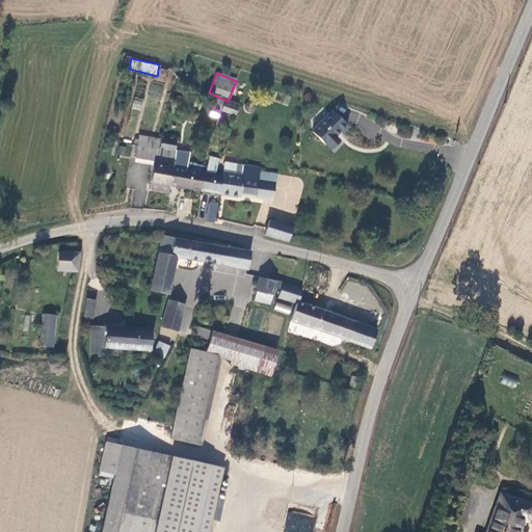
[(222,106),(220,111),(233,116),(238,105),(228,101),(219,98),(217,104),(222,106)]
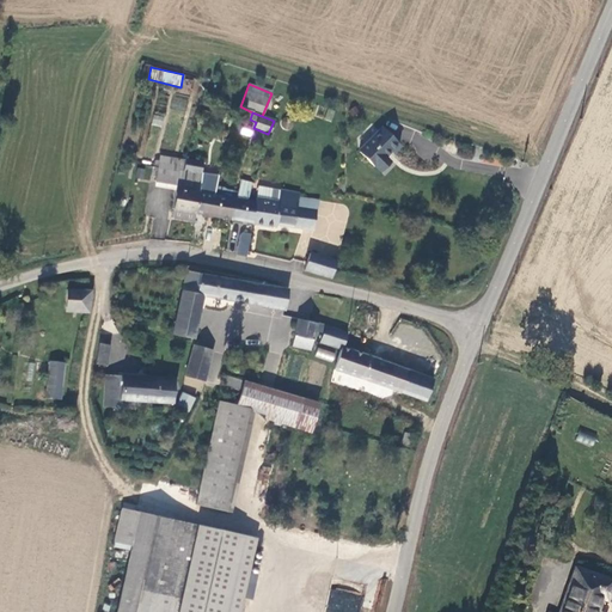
[(242,126),(239,134),(251,138),(254,129),(242,126)]
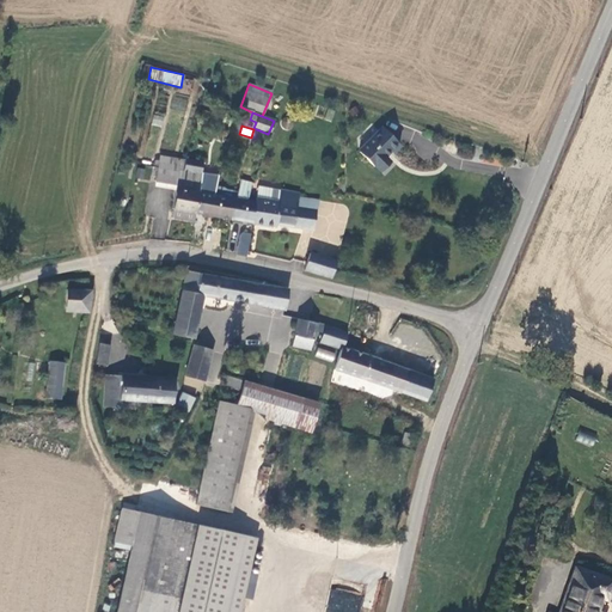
[(397,146),(377,127),(354,152),(374,172),(385,160),(381,158),(387,152),(390,154),(397,146)]
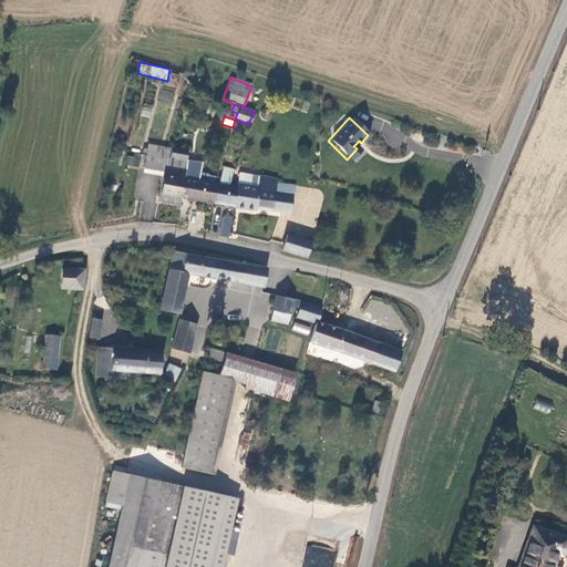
[(167,157),(169,147),(146,142),(140,165),(163,172),(167,157)]
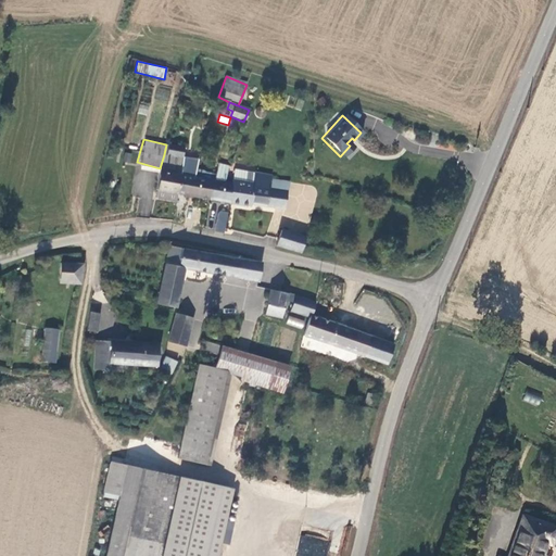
[(136,164),(137,153),(125,152),(124,163),(136,164)]
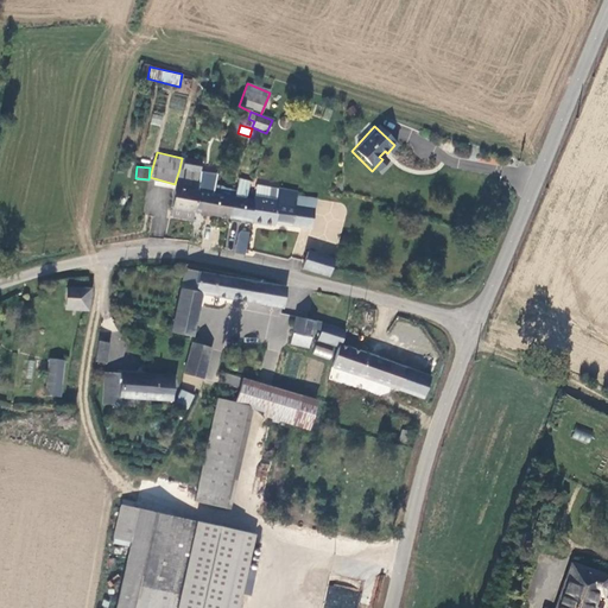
[(197,175),(179,169),(175,184),(166,217),(190,222),(191,213),(191,204),(194,191),(197,175)]
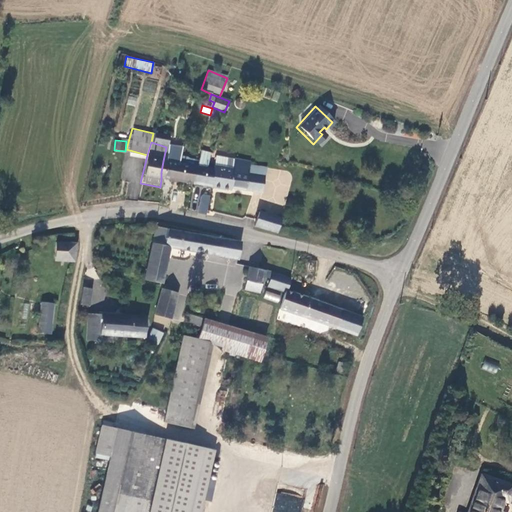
[(195,166),(193,166),(190,184),(208,187),(210,169),(205,168),(209,154),(199,152),(196,162),(195,166)]
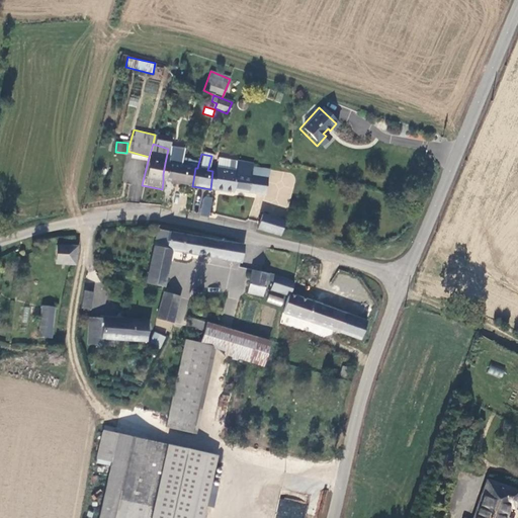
[(250,163),(216,158),(212,171),(210,189),(231,192),(231,189),(262,194),(265,177),(248,174),(250,166),(250,163)]
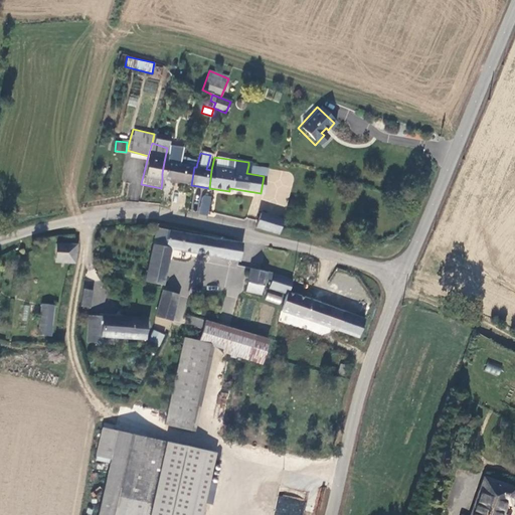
[(181,158),(179,165),(194,167),(196,167),(197,163),(188,160),(187,159),(181,158)]
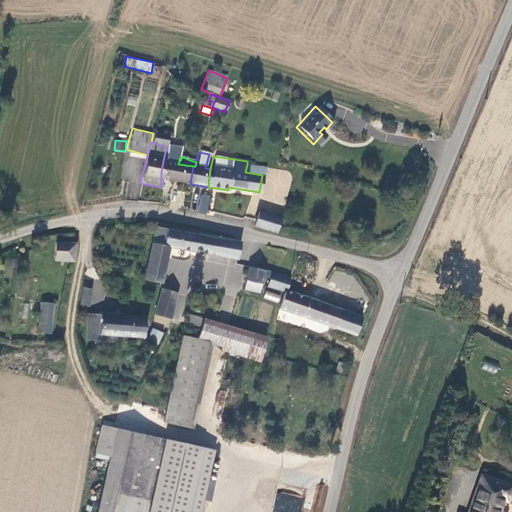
[(193,166),(178,164),(163,161),(161,172),(161,179),(190,184),(193,166)]
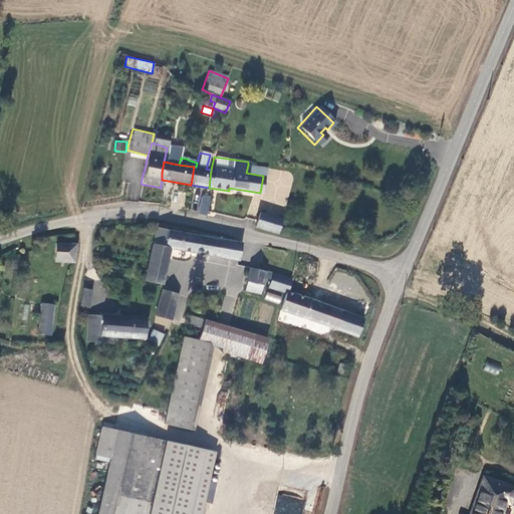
[(264,168),(248,165),(246,173),(263,176),(264,168)]
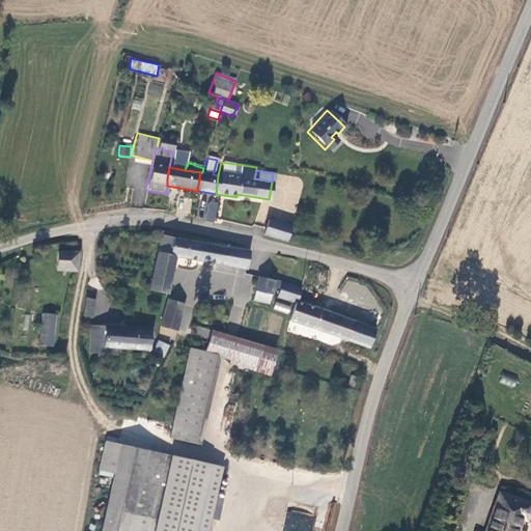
[(211,223),(214,204),(210,203),(208,211),(205,210),(203,221),(211,223)]
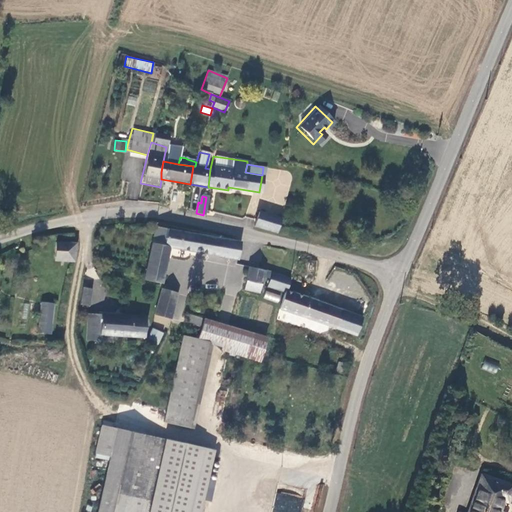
[(275,230),(278,218),(256,213),(252,227),(274,233),(275,230)]
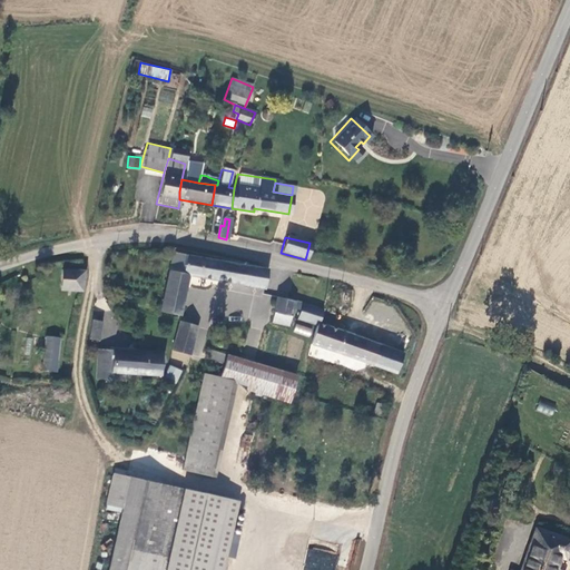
[(173,255),(160,308),(179,313),(188,274),(262,287),(265,269),(173,255)]
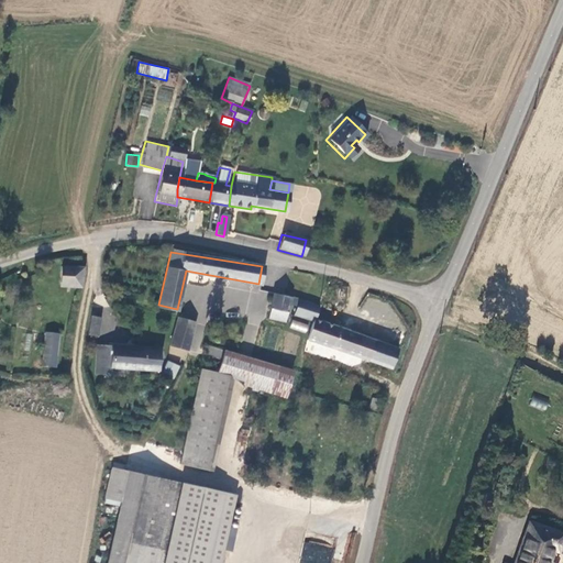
[(81,266),(61,264),(58,286),(78,288),(81,266)]
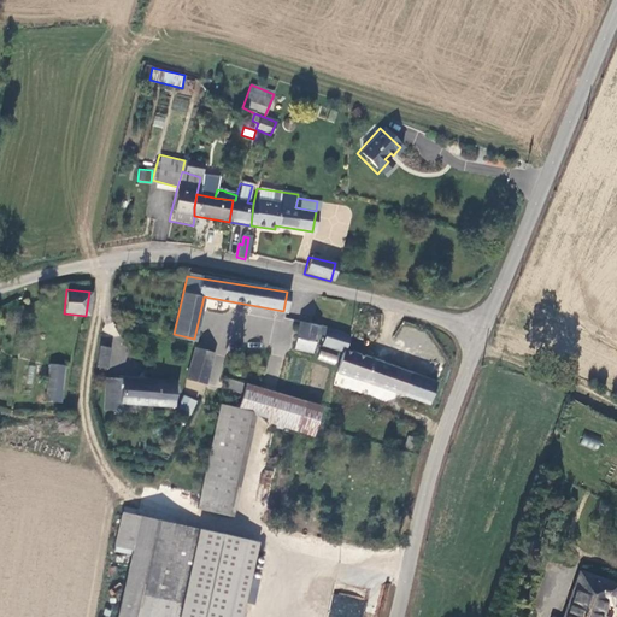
[(311,333),(312,324),(295,319),(289,346),(306,351),(311,333)]
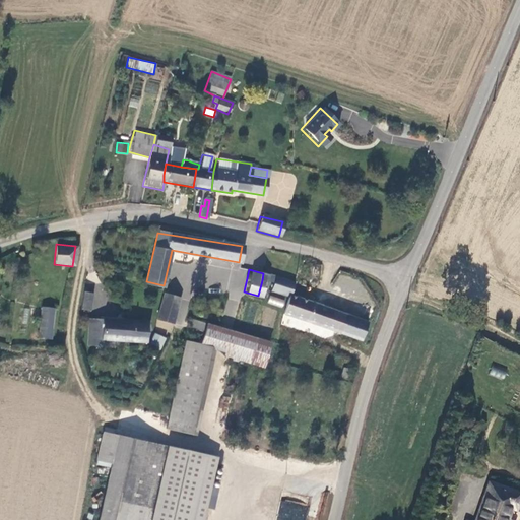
[(270,283),(272,276),(263,273),(262,280),(270,283)]
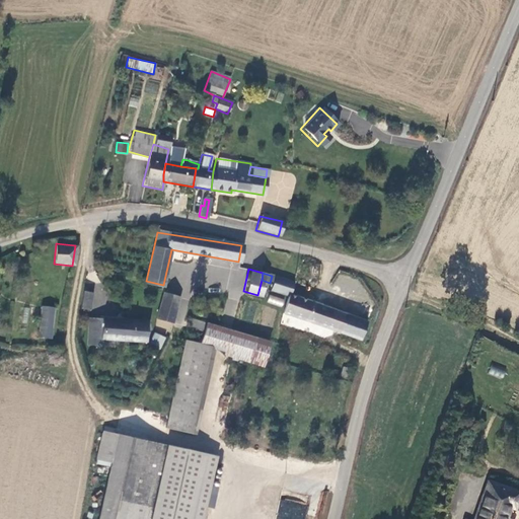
[(290,282),(278,278),(272,276),(270,283),(268,290),(286,295),(290,282)]
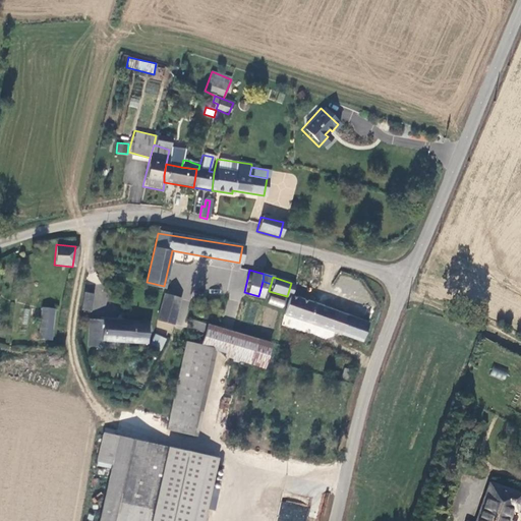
[(82,309),(91,311),(94,293),(85,291),(82,309)]
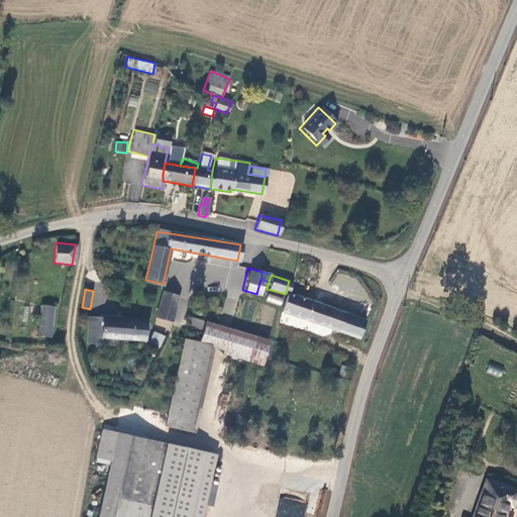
[(158,317),(173,322),(180,297),(165,293),(158,317)]
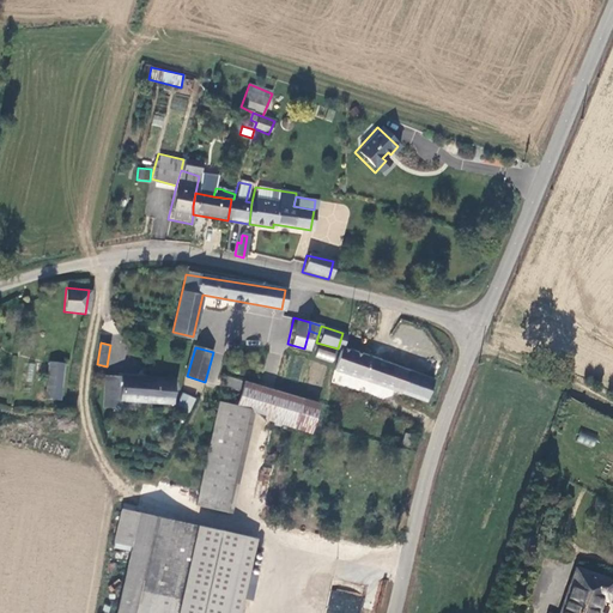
[(333,363),(337,353),(319,347),(315,357),(333,363)]
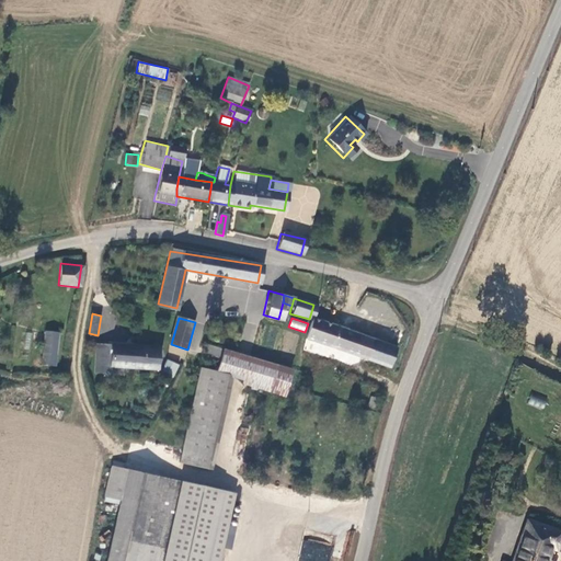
[(385,369),(392,350),(309,319),(304,340),(385,369)]
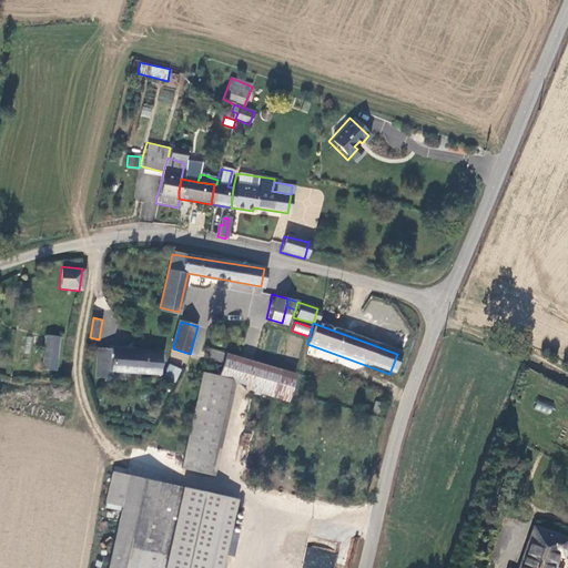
[(46,336),(41,369),(56,371),(59,338),(46,336)]
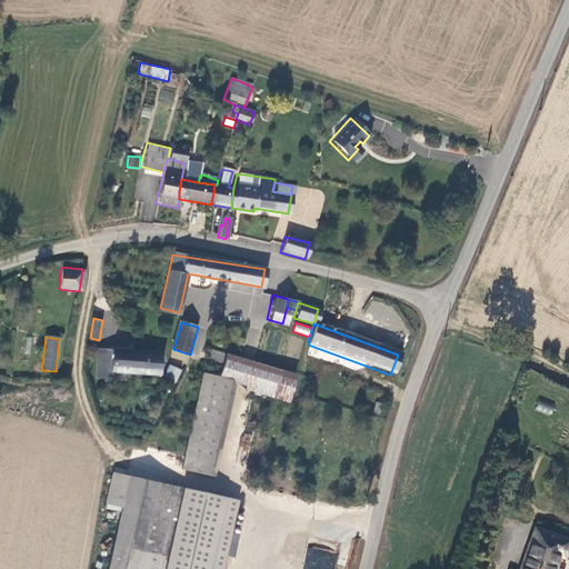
[(223,360),(226,352),(206,347),(203,355),(223,360)]
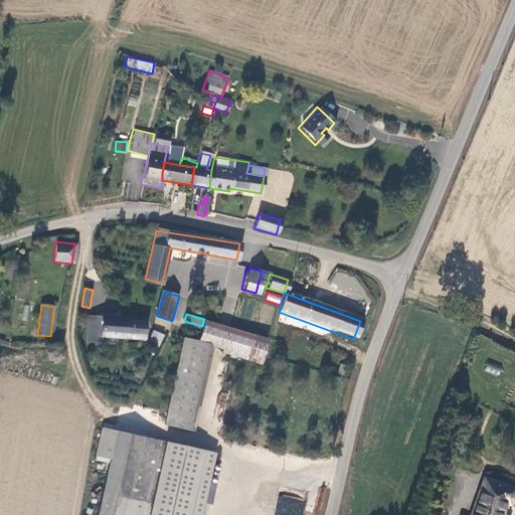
[(144,339),(145,319),(86,317),(84,344),(89,344),(91,338),(100,338),(144,339)]
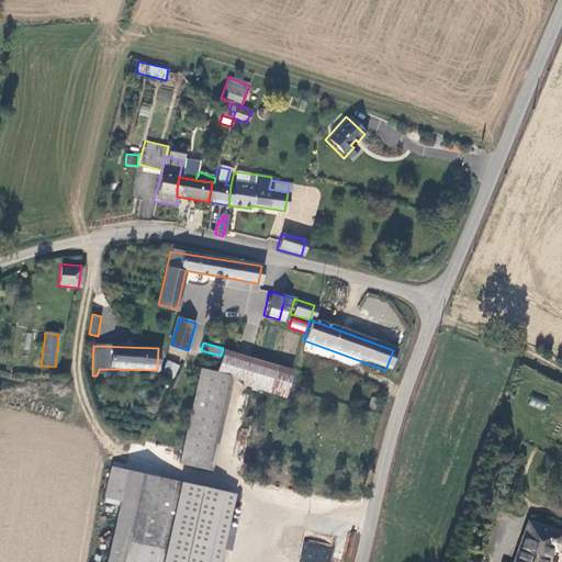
[(267,390),(276,362),(223,348),(221,356),(215,374),(225,378),(226,375),(242,379),(240,382),(267,390)]
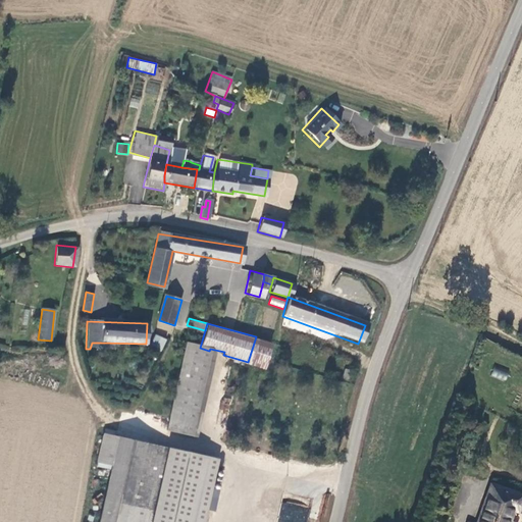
[(159,351),(164,338),(158,335),(153,348),(159,351)]
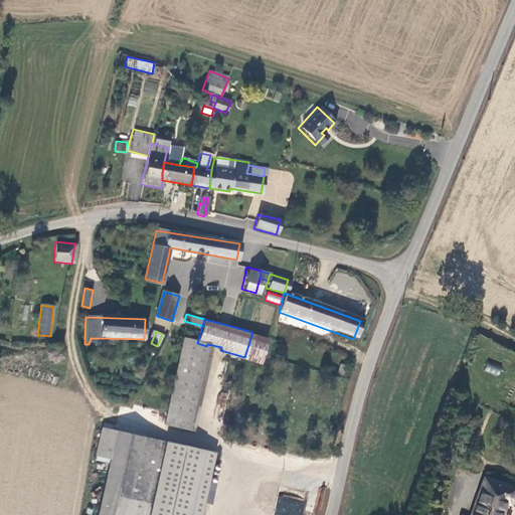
[(266,336),(252,332),(244,357),(259,361),(266,336)]
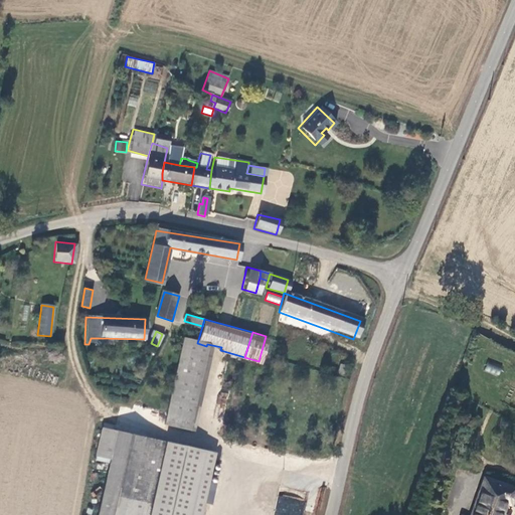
[(197,343),(181,339),(164,425),(188,431),(206,346),(197,343)]
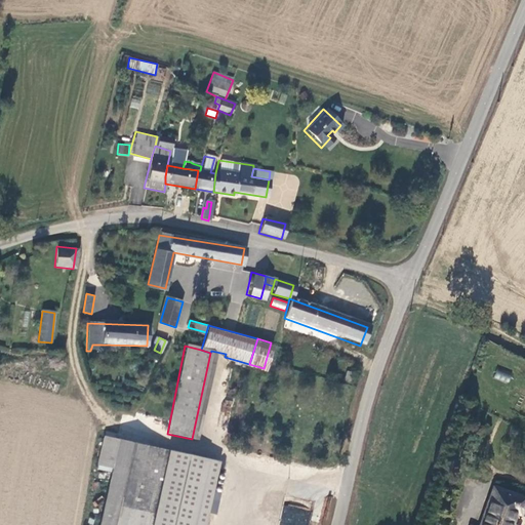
[(509,384),(512,375),(496,370),(493,378),(509,384)]
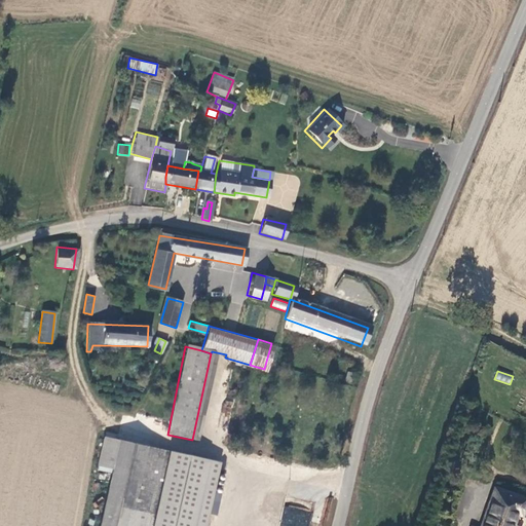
[(97,471),(112,474),(100,525),(204,525),(219,462),(103,439),(97,471)]
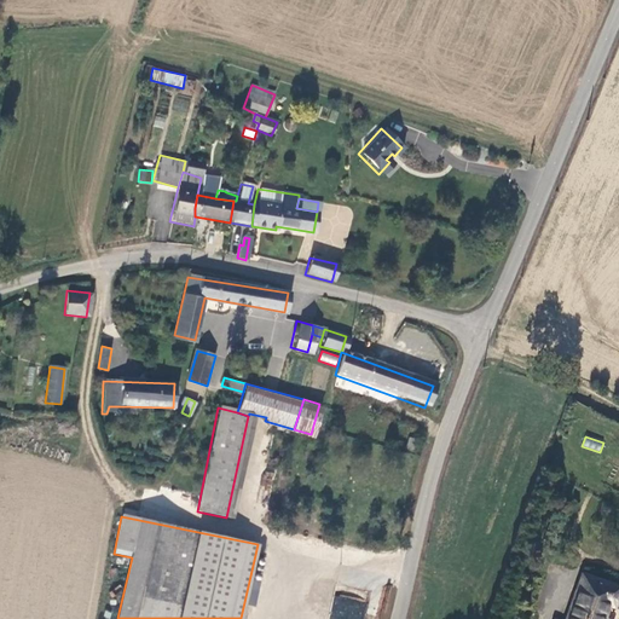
[(617,588),(579,574),(563,618),(599,618),(605,602),(612,605),(617,588)]
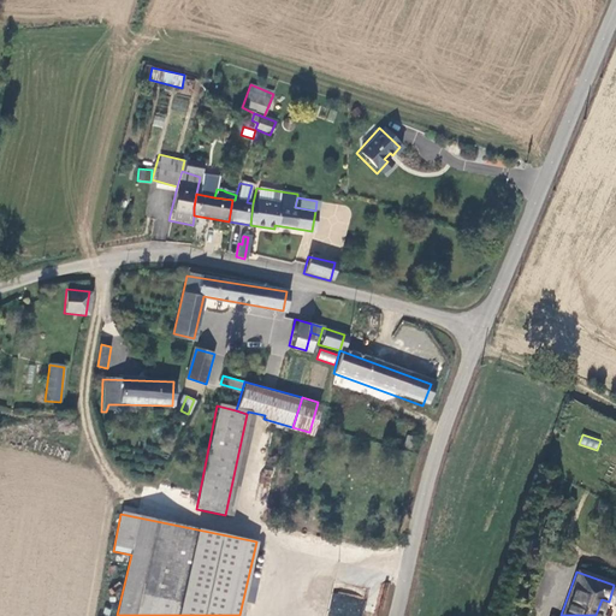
[(333,592),(327,615),(361,615),(366,599),(333,592)]
